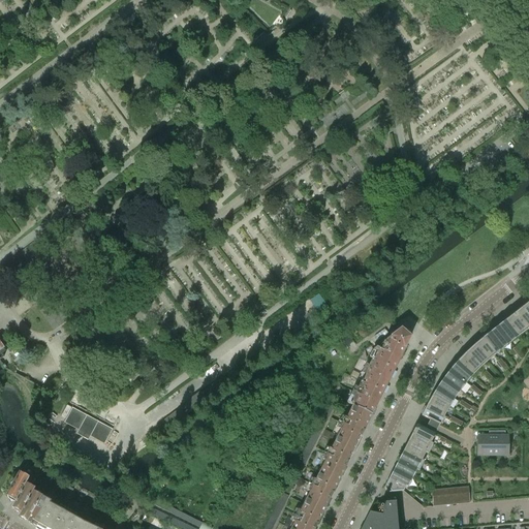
[(528,328),(528,318),(521,308),(512,314),(526,331),(528,328)]
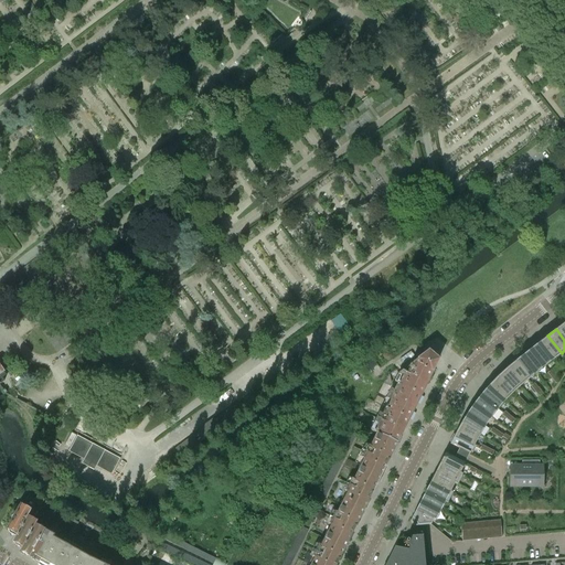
[(562,353),(547,336),(540,342),(553,360),(562,353)]
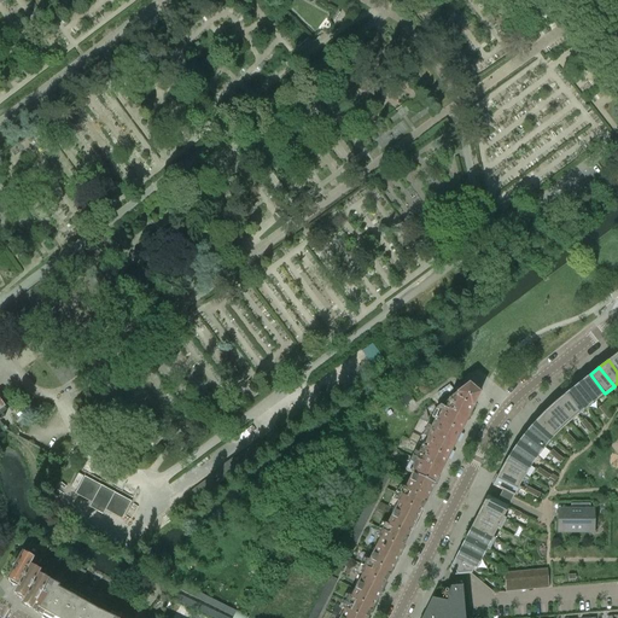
[(605,394),(590,374),(581,382),(596,401),(605,394)]
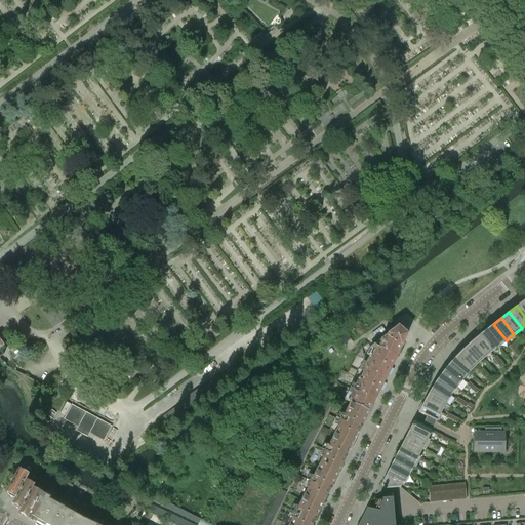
[(507,340),(493,324),(486,330),(498,347),(507,340)]
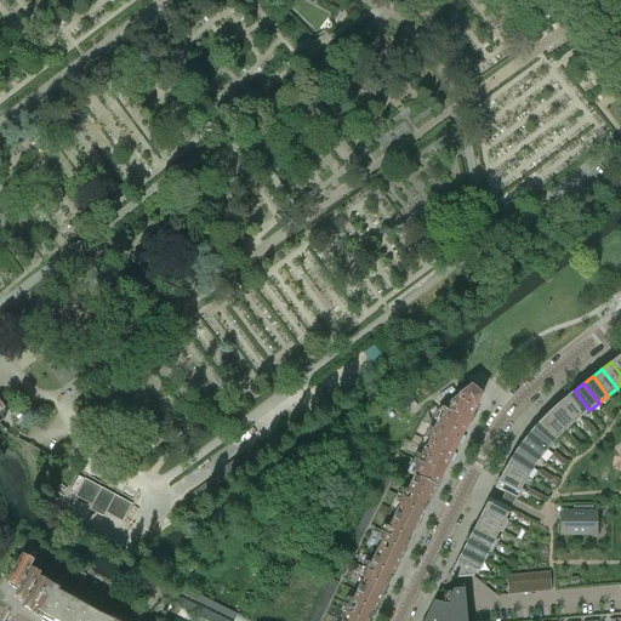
[(449,406),(446,410),(469,422),(476,409),(482,396),(471,386),(449,403),(449,406)]
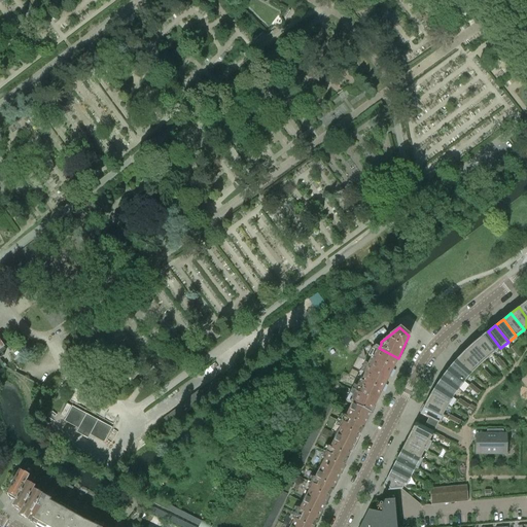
[(500,348),(488,331),(480,338),(492,354),(500,348)]
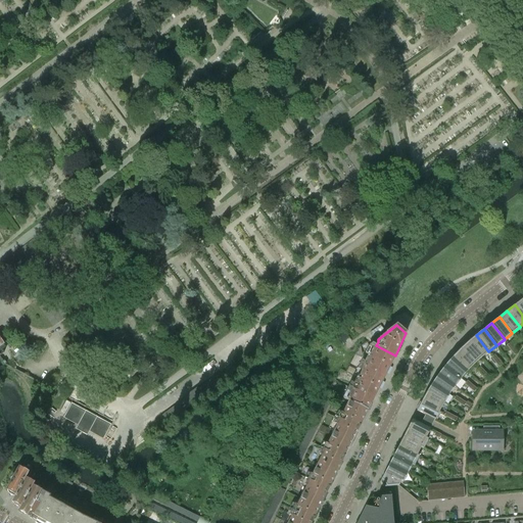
[(344,332),(338,337),(342,343),(349,338),(344,332)]
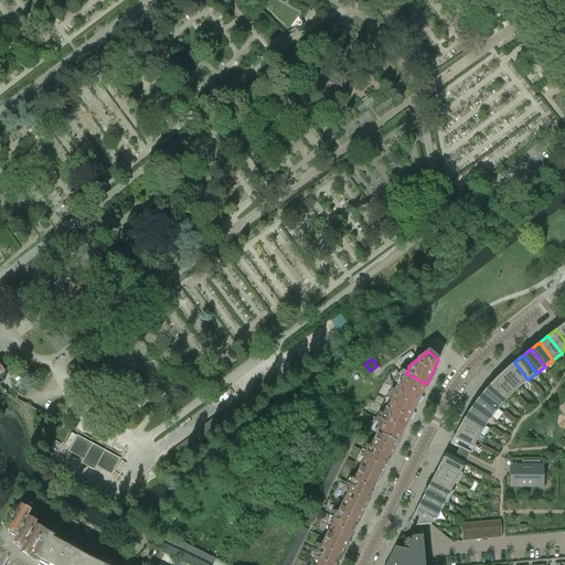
[(528,380),(514,362),(513,363),(512,363),(511,364),(510,365),(510,366),(509,366),(508,368),(507,369),(505,370),(520,386),(521,385),(522,384),(523,384),(523,383),(524,382),(525,382),(526,381),(528,380)]
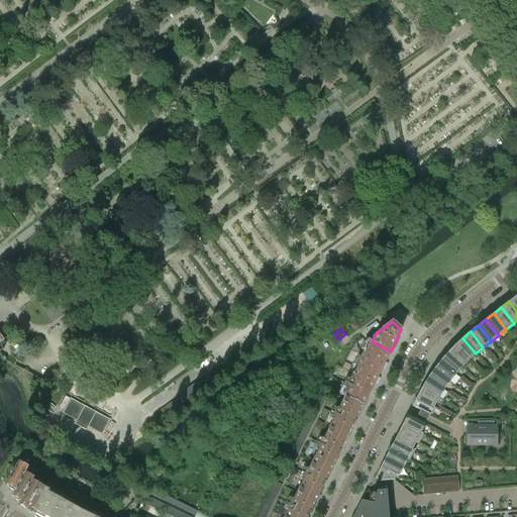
[(5,343),(0,336),(0,352),(2,355),(9,349),(10,349),(6,343),(5,343)]
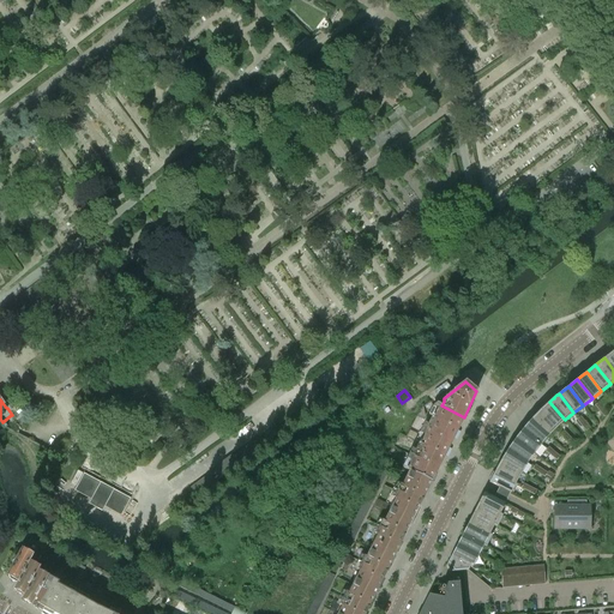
[(464,417),(441,405),(434,402),(432,407),(434,408),(431,416),(457,429),(464,417)]
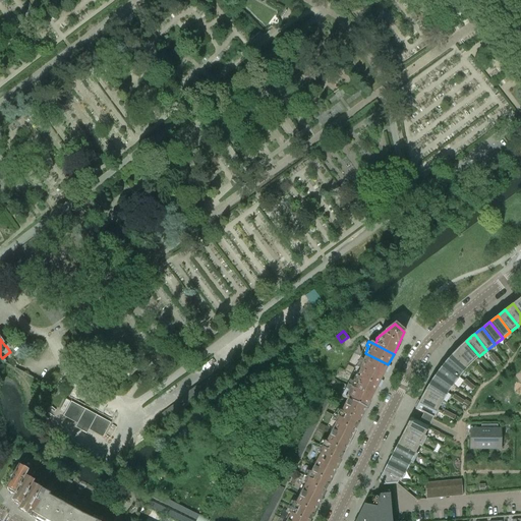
[(479,356),(466,341),(465,341),(464,342),(463,343),(462,344),(462,345),(461,346),(460,346),(459,347),(458,348),(472,362),(473,362),(474,361),(474,360),(475,359),(476,359),(477,358),(478,357),(478,356),(479,356)]
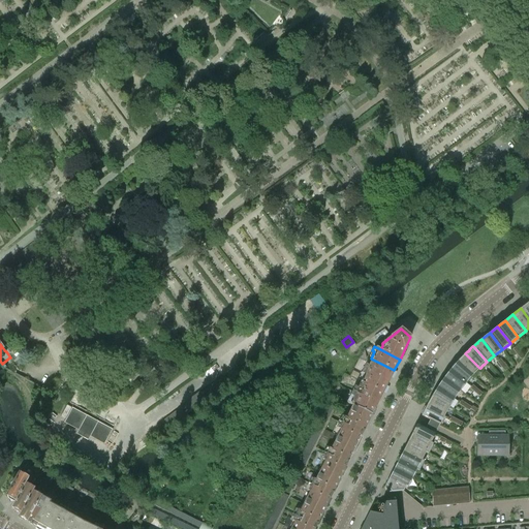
[(479,368),(465,353),(464,354),(463,355),(462,356),(461,358),(460,359),(459,360),(458,361),(458,362),(472,375),(473,374),(474,374),(475,373),(475,372),(476,371),(477,371),(478,370),(478,369),(479,368)]
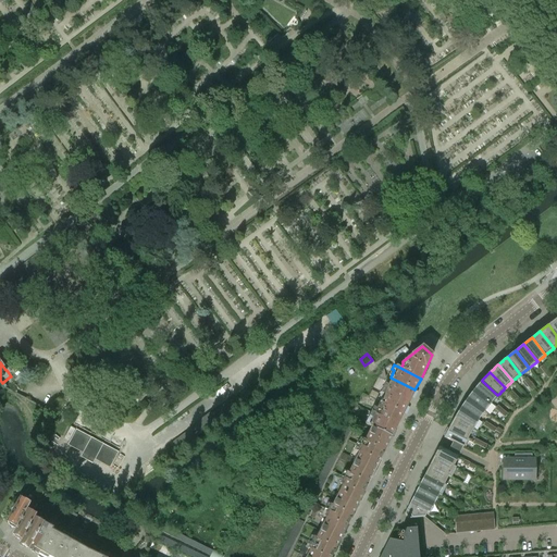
[(415,390),(391,378),(387,384),(385,383),(382,388),(409,401),(415,390)]
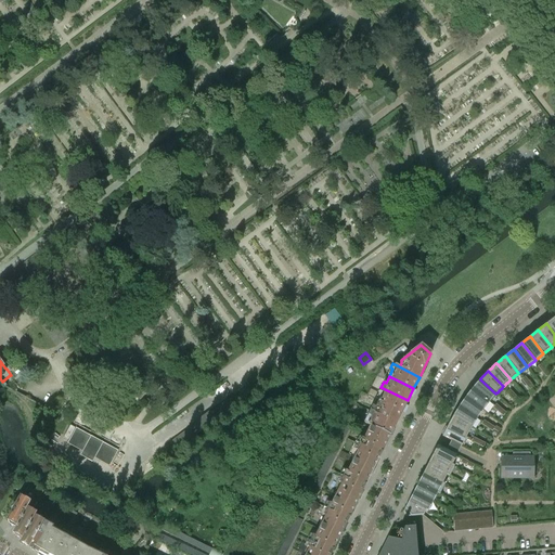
[(495,394),(480,379),(479,379),(478,381),(477,382),(476,383),(476,384),(475,385),(474,386),(473,387),(473,388),(489,401),(490,401),(490,400),(491,399),(492,398),(492,397),(493,397),(494,396),(495,395),(495,394)]
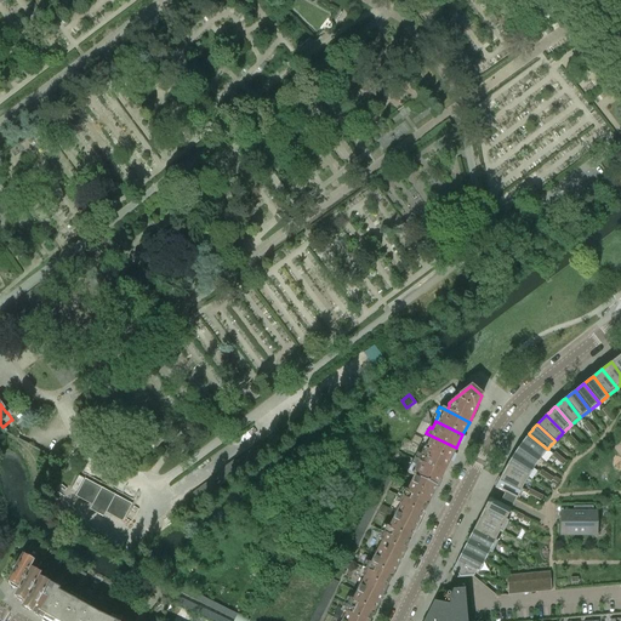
[(456,448),(426,433),(423,438),(427,439),(422,448),(449,461),(456,448)]
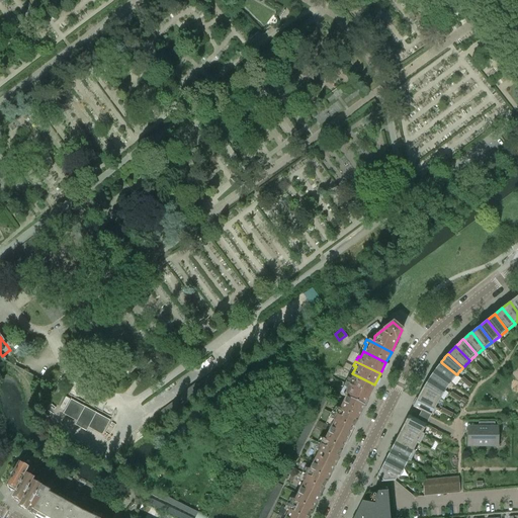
[(456,374),(441,362),(440,363),(439,363),(438,364),(438,365),(437,366),(436,367),(435,368),(435,369),(434,370),(450,382),(451,381),(451,380),(452,379),(453,379),(453,378),(454,377),(455,376),(455,375),(456,374)]
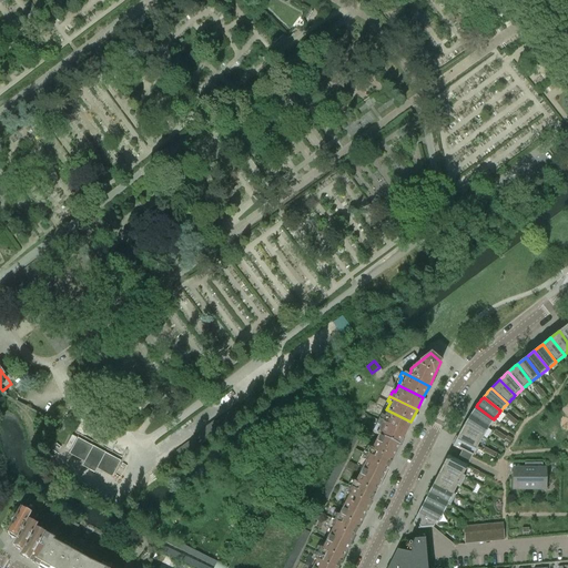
[(241,404),(236,408),(241,415),(246,411),(241,404)]
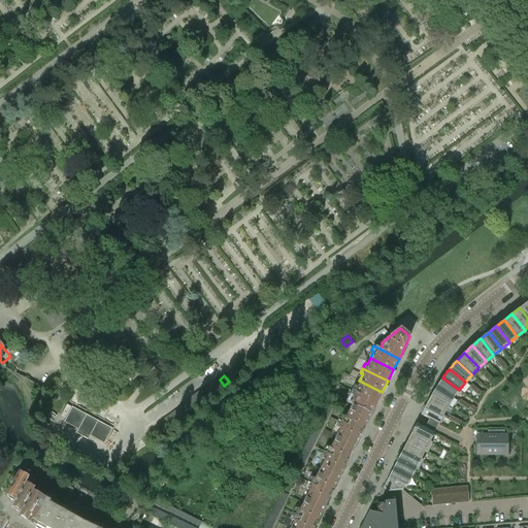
[(459,390),(442,377),(441,378),(441,380),(440,381),(439,382),(439,383),(438,384),(437,385),(437,386),(436,387),(454,398),(454,397),(455,396),(455,395),(456,394),(457,393),(457,392),(458,392),(458,391),(459,390)]
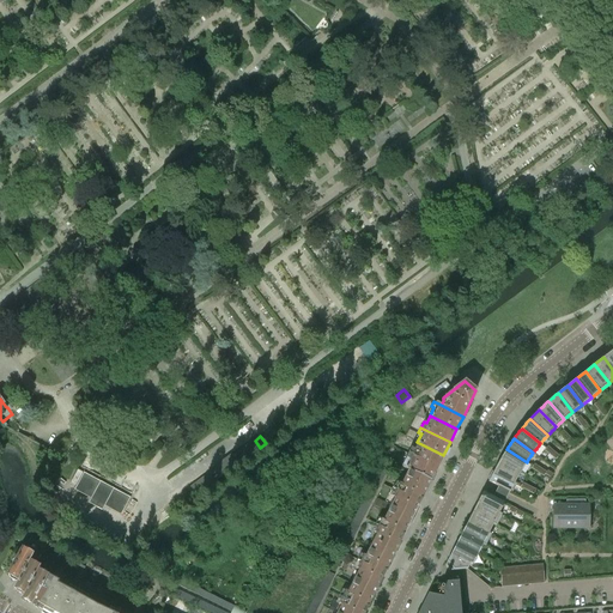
[(443,455),(417,442),(413,449),(411,447),(408,453),(437,467),(443,455)]
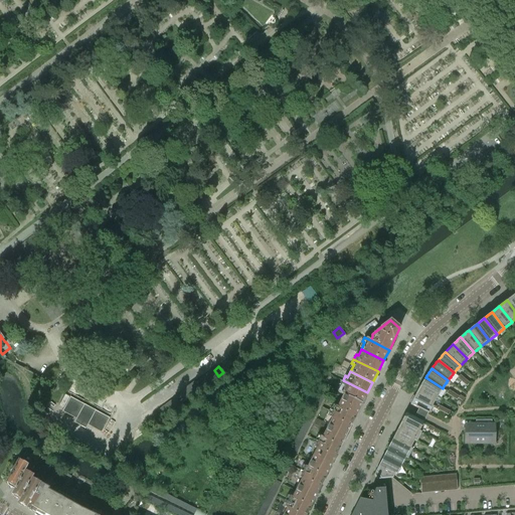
[(443,388),(425,377),(424,378),(424,379),(423,380),(422,381),(422,382),(421,383),(420,384),(420,385),(419,386),(437,396),(438,395),(439,394),(439,393),(440,392),(440,391),(441,390),(442,389),(443,388)]
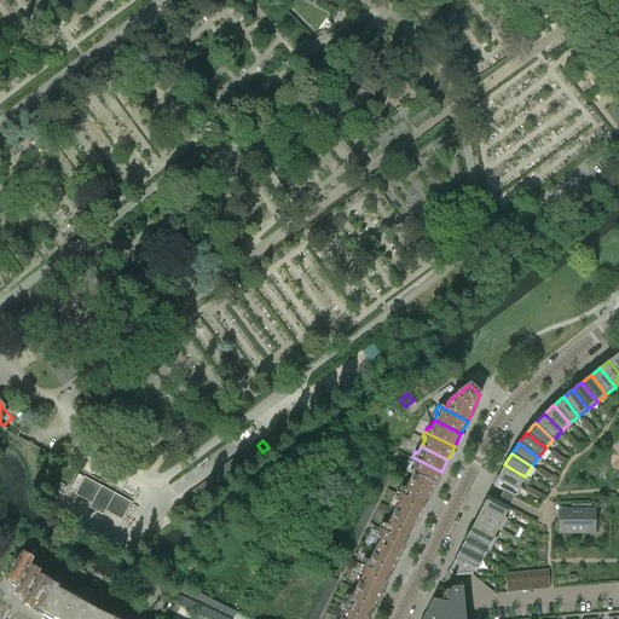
[(441,472),(412,457),(409,463),(411,464),(408,472),(412,474),(435,485),(441,472)]
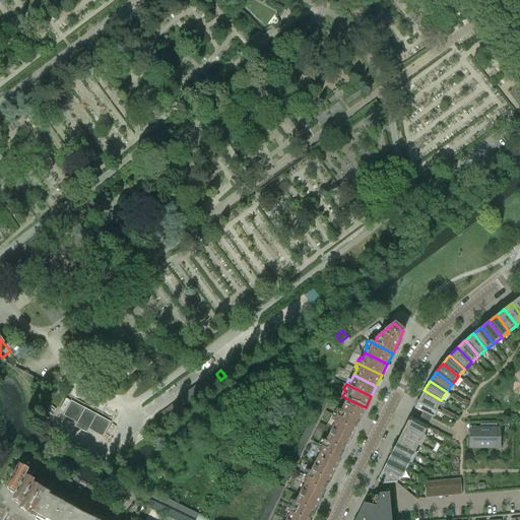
[(184,396),(183,398),(188,404),(203,393),(198,387),(196,386),(184,396)]
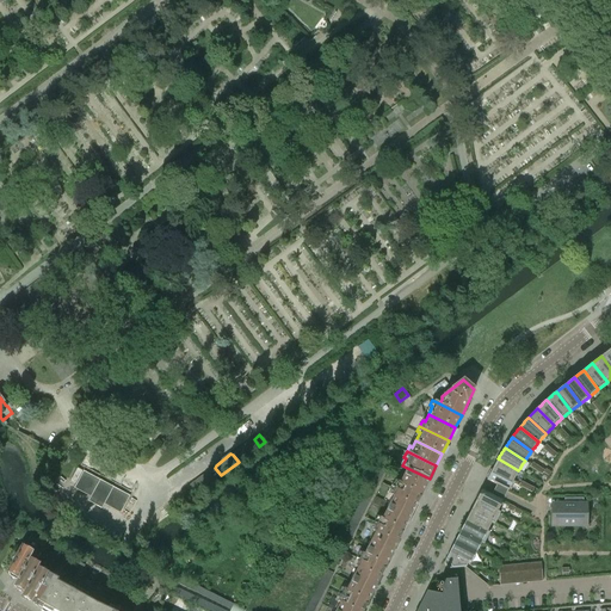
[(382,456),(333,555),(340,559),(390,460),(382,456)]
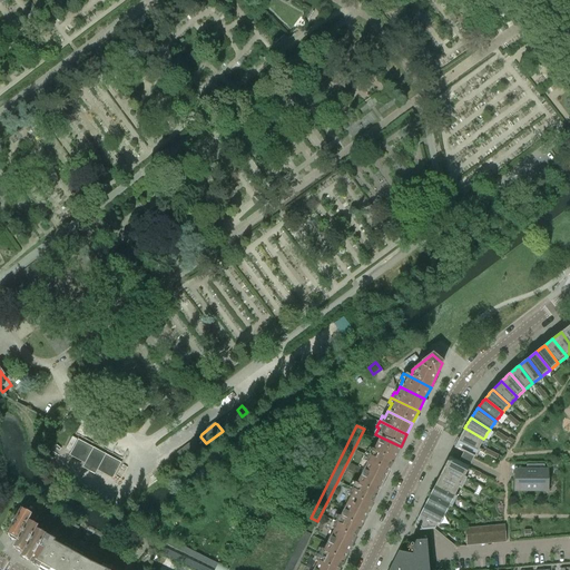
[(483,439),(464,428),(459,438),(479,448),(483,439)]
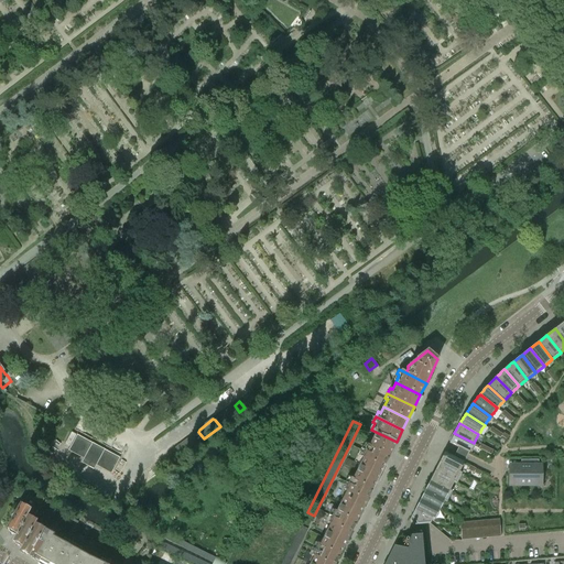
[(397,442),(376,432),(369,445),(367,444),(360,456),(362,457),(359,464),(369,469),(366,476),(377,481),(397,442)]
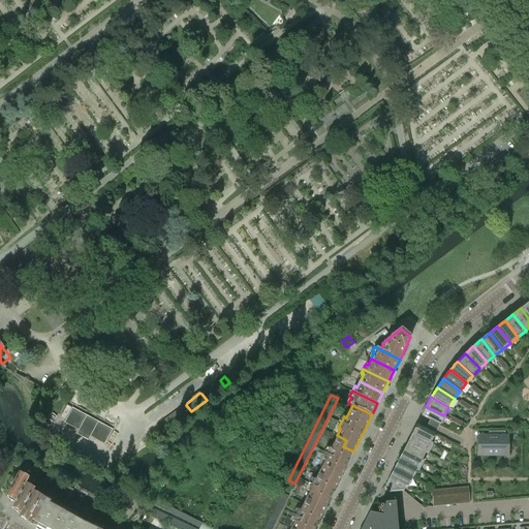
[(444,415),(426,406),(426,407),(422,414),(422,415),(439,425),(440,425),(440,424),(444,416),(444,415)]
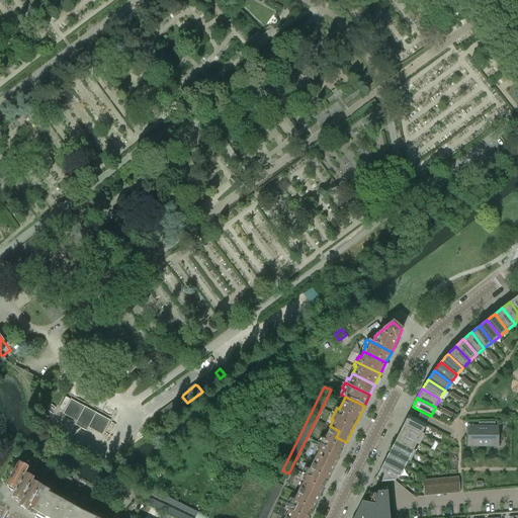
[(109,420),(71,400),(63,414),(77,422),(75,425),(86,431),(88,427),(102,435),(109,420)]
